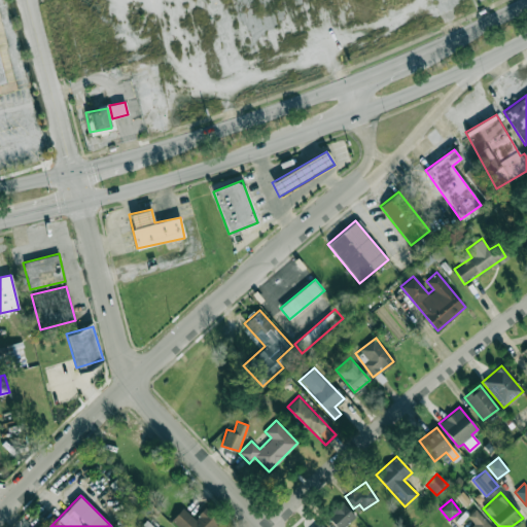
[(343,526),(355,516),(342,501),(326,516),(337,526),(343,526)]
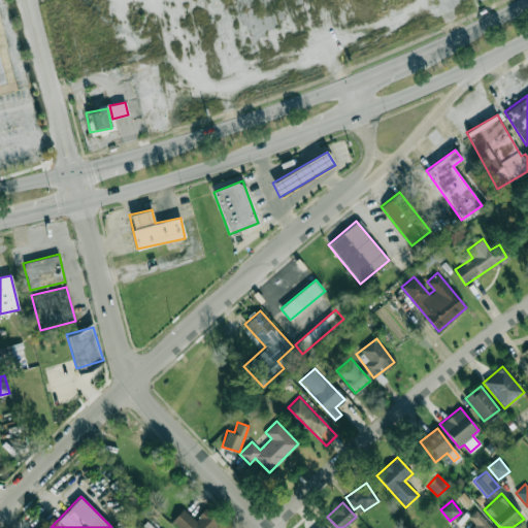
[(178,527),(216,527),(221,523),(205,508),(195,520),(183,508),(171,521),(178,527)]
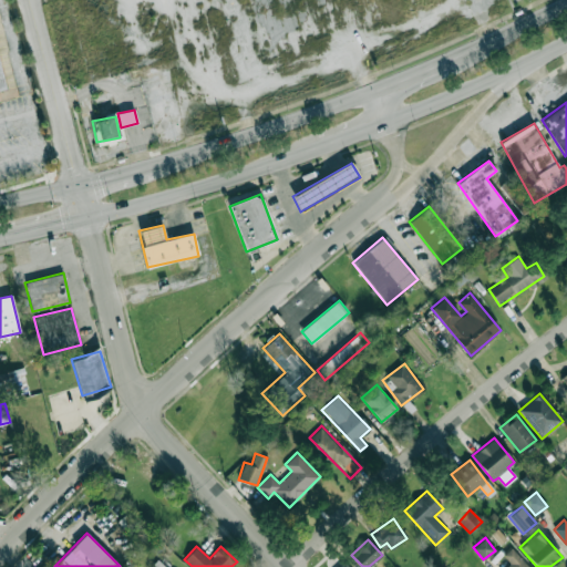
[(506,566),(529,566),(511,547),(503,555),(511,563),(506,566)]
